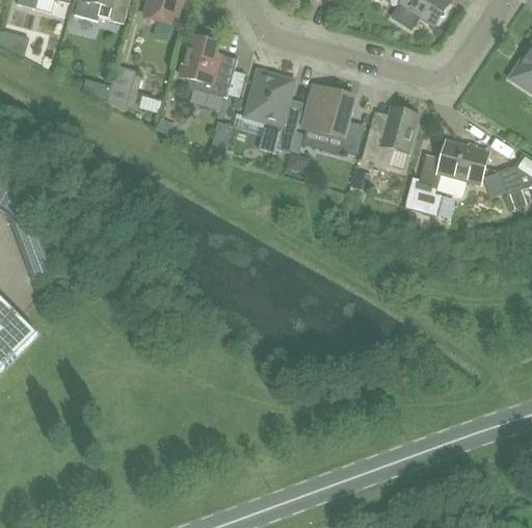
[(35,8),(37,0),(61,0),(69,2),(69,0),(18,0),(17,3),(35,8)]
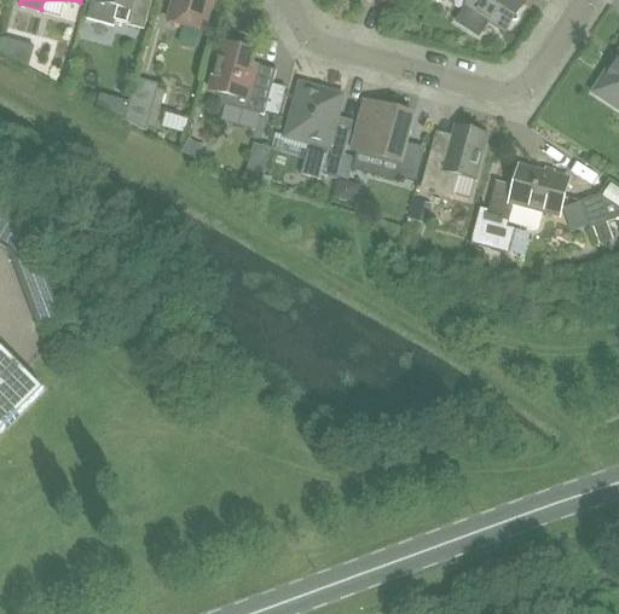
[(88,0),(85,15),(114,23),(115,18),(144,27),(151,0),(88,0)]
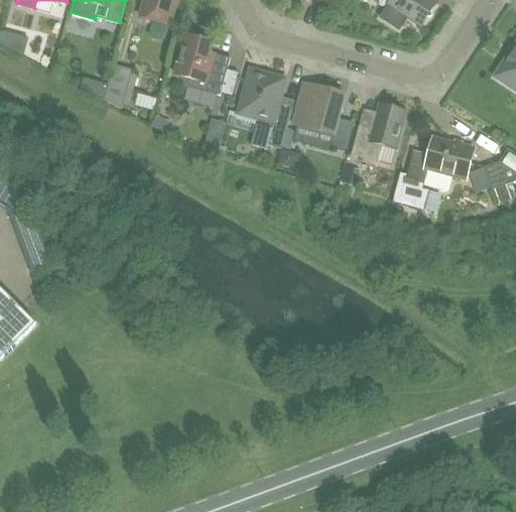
[(144,0),(140,15),(169,23),(175,0),(144,0)]
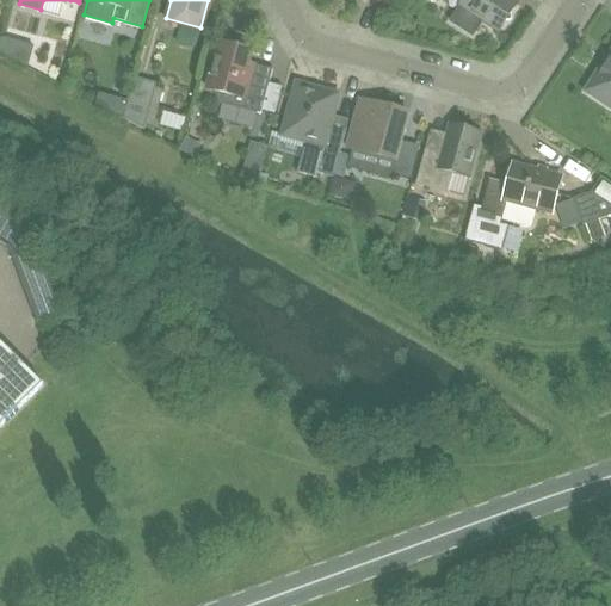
[(460,0),(458,2),(460,4),(450,18),(473,32),(482,18),(499,29),(505,18),(512,17),(511,11),(517,1),(516,0),(460,0)]
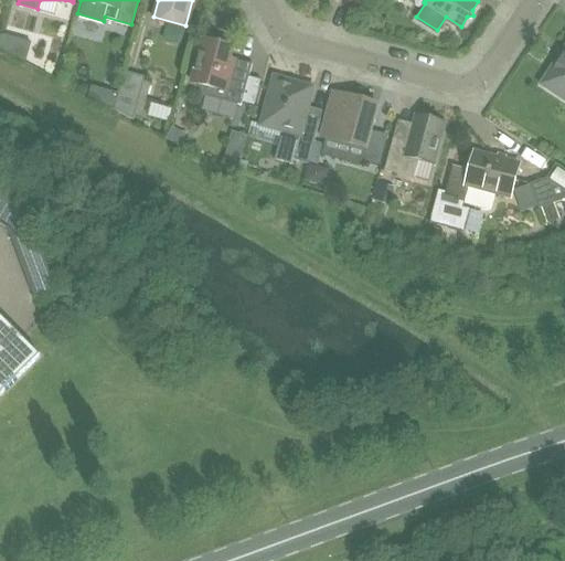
[(0,45),(4,49),(6,48),(9,33),(3,32),(0,43),(0,45)]
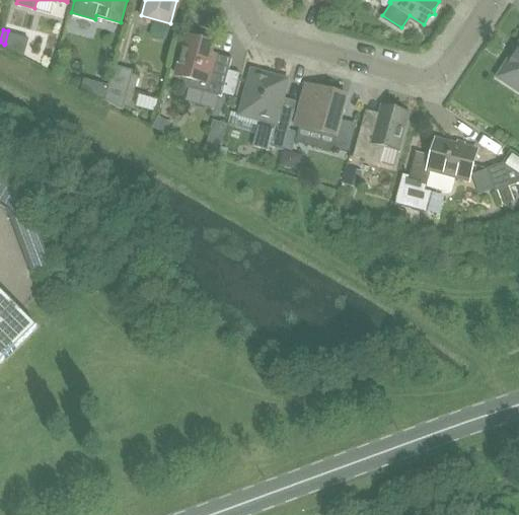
[(187,33),(175,73),(180,74),(186,84),(221,94),(232,56),(211,50),(213,42),(187,33)]
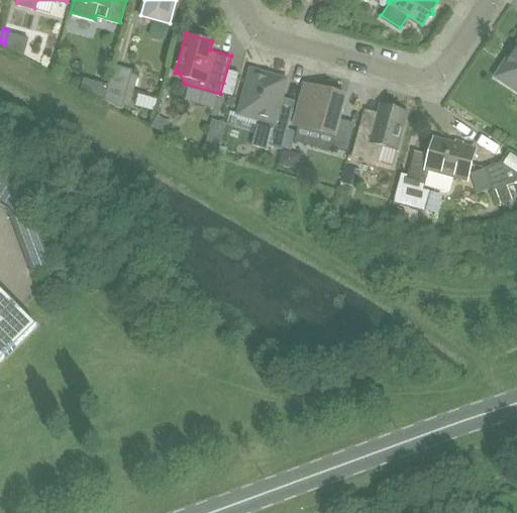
[(516,41),(495,75),(516,89),(516,41)]
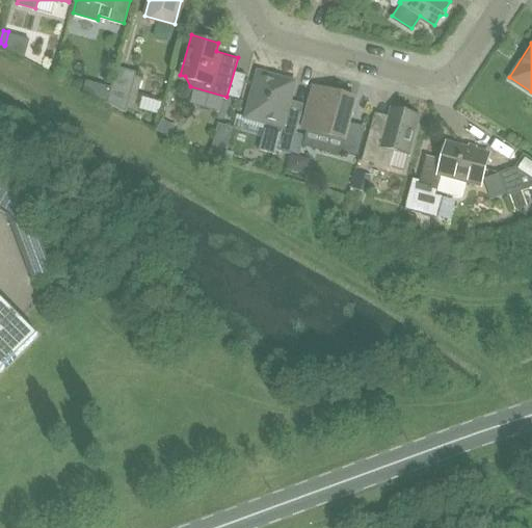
[(116,64),(107,100),(126,110),(137,70),(116,64)]
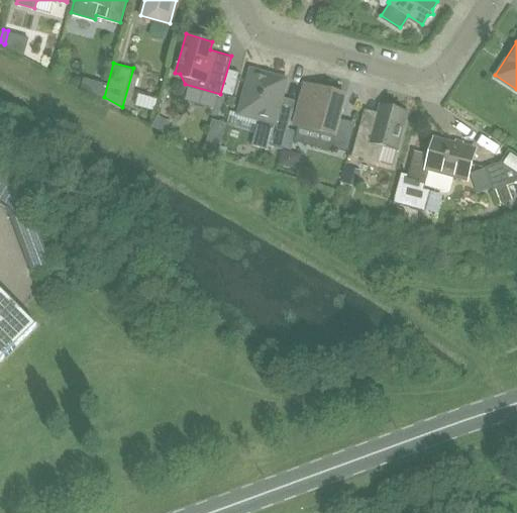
[(250,68),(238,112),(259,118),(251,143),(268,147),(269,143),(282,147),(292,112),(278,109),(287,78),(250,68)]
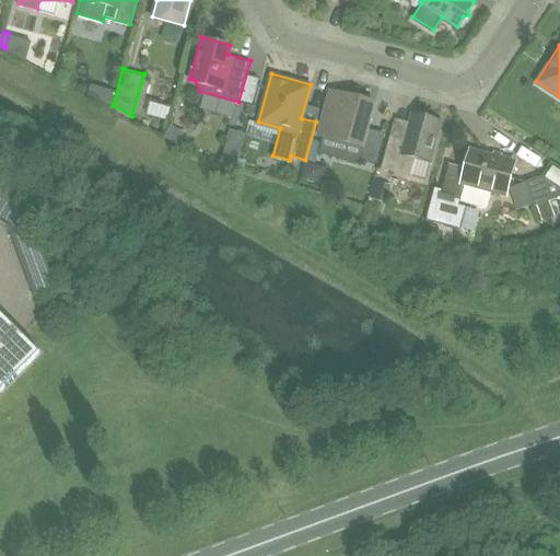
[(113,105),(117,90),(90,82),(88,92),(85,99),(113,105)]
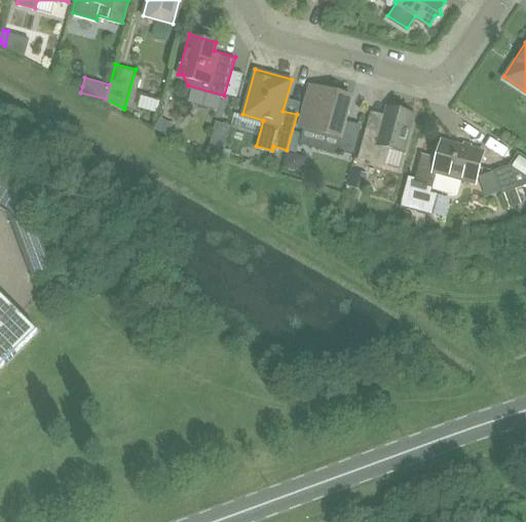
[(305,104),(299,124),(304,126),(340,136),(337,148),(352,153),(359,131),(343,126),(343,123),(351,95),(326,87),(310,83),(305,104)]
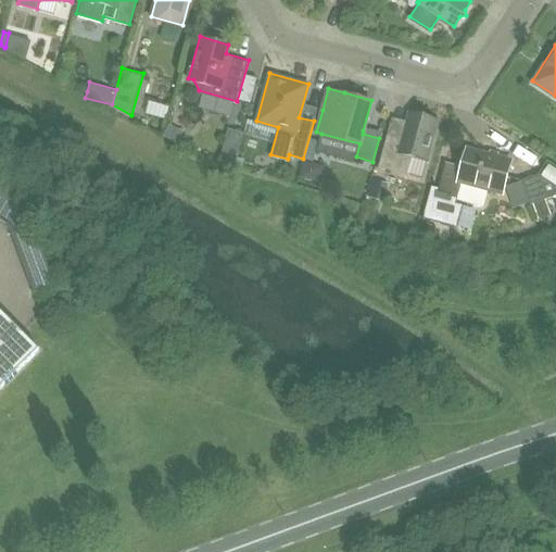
[(386,136),(378,164),(407,173),(422,176),(427,159),(438,118),(424,115),(425,111),(413,108),(412,112),(408,111),(406,120),(401,140),(386,136)]
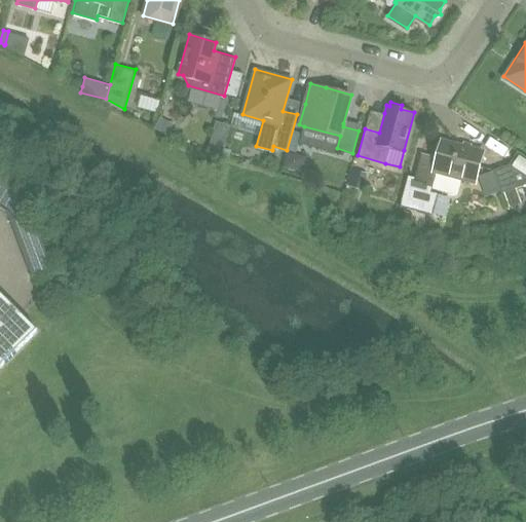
[(227,136),(214,133),(209,150),(222,154),(222,153),(227,136)]
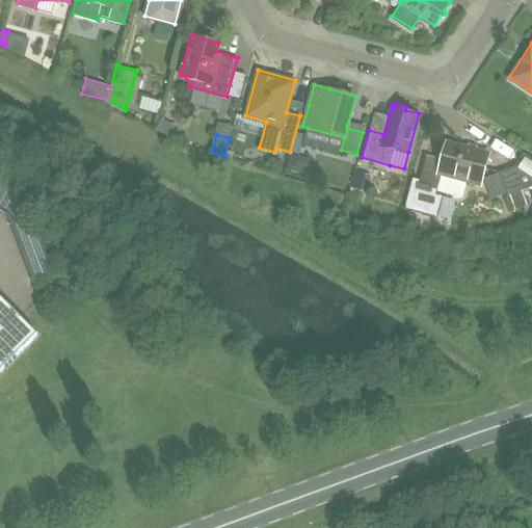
[(405,205),(404,206),(436,215),(436,213),(442,195),(435,193),(437,189),(459,194),(462,192),(467,179),(481,183),(488,153),(446,141),(442,158),(426,153),(419,181),(411,179),(405,205)]
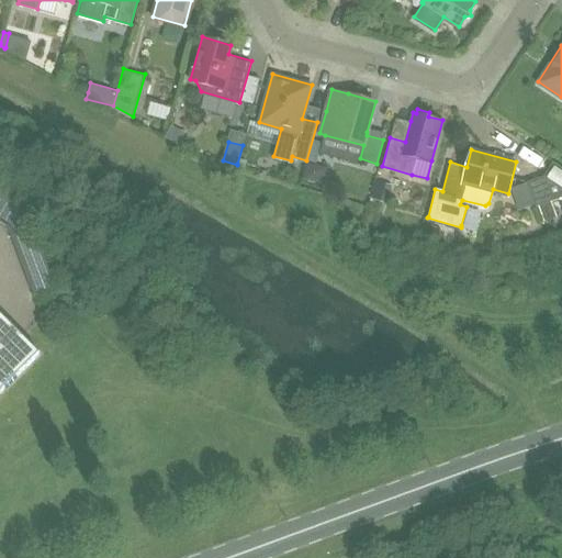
[(543,175),(527,180),(536,205),(561,196),(561,165),(553,159),(543,175)]
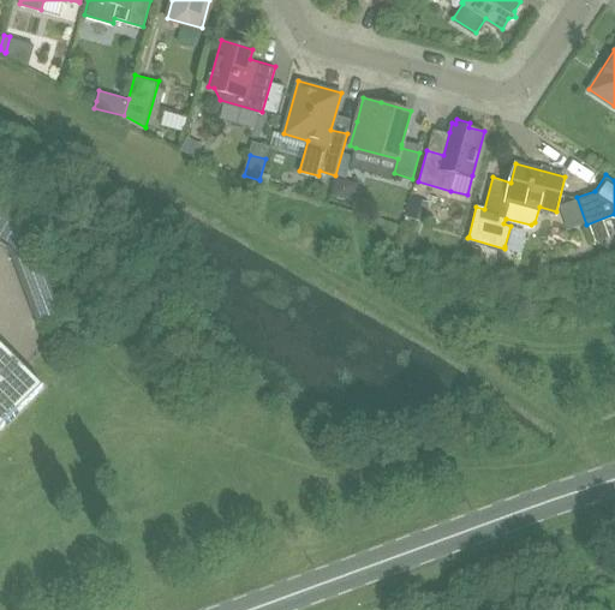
[(427,201),(410,196),(405,214),(422,219),(427,201)]
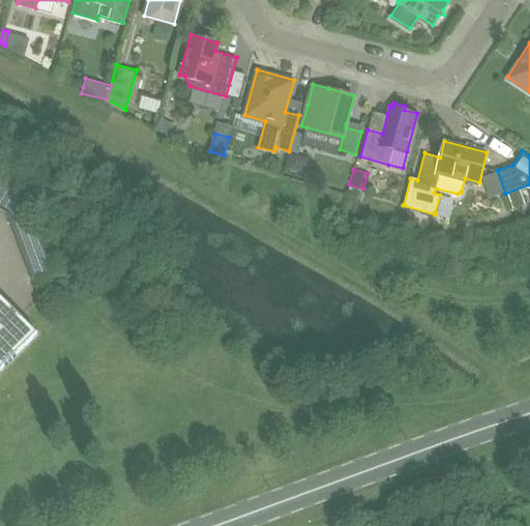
[(0,206),(1,207),(9,214),(32,278),(53,269),(49,260),(33,212),(22,196),(0,181),(0,206)]
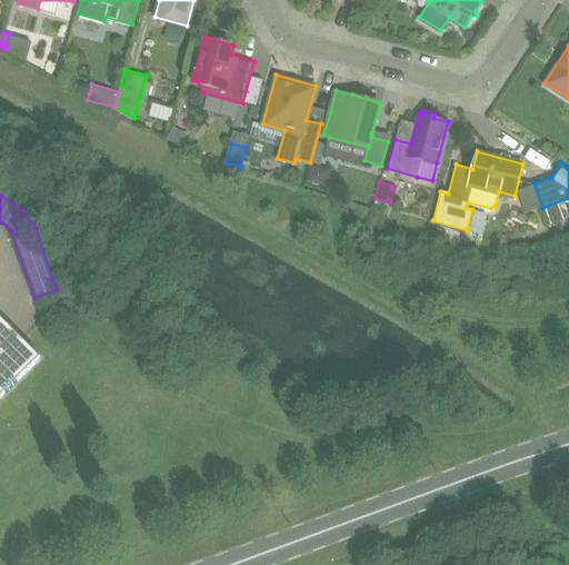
[(562,216),(558,204),(546,208),(550,220),(562,216)]
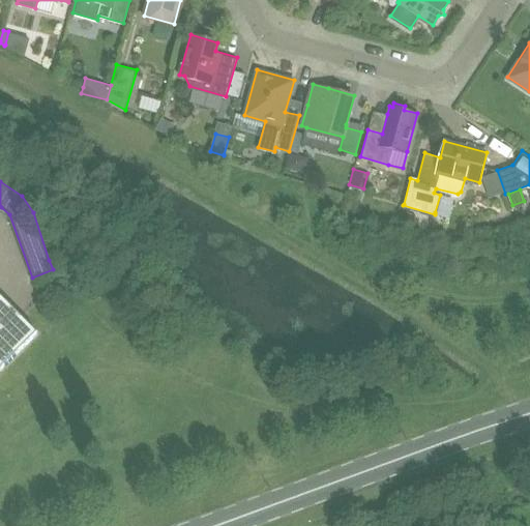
[(0,368),(37,331),(0,294),(0,368)]
